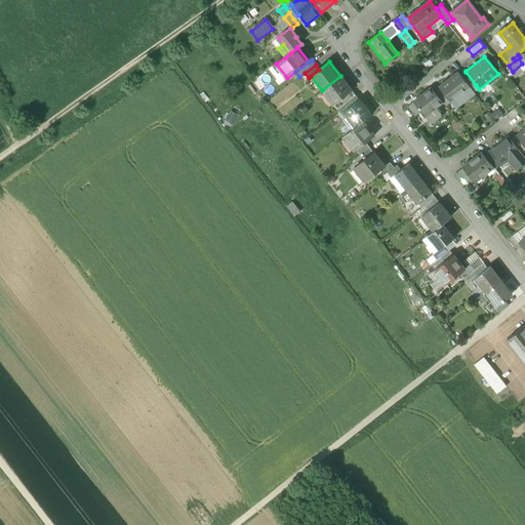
[(458,72),(439,87),(450,103),(461,93),(467,99),(475,92),(460,75),(458,72)]
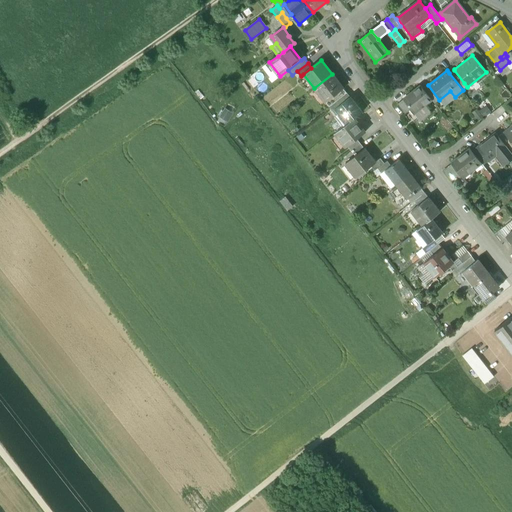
[(464,83),(454,70),(449,73),(460,87),(464,83)]
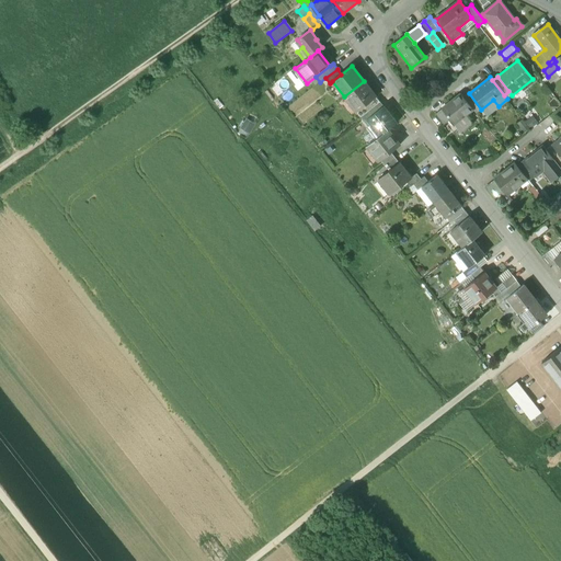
[(344,96),(357,113),(377,96),(364,81),(344,96)]
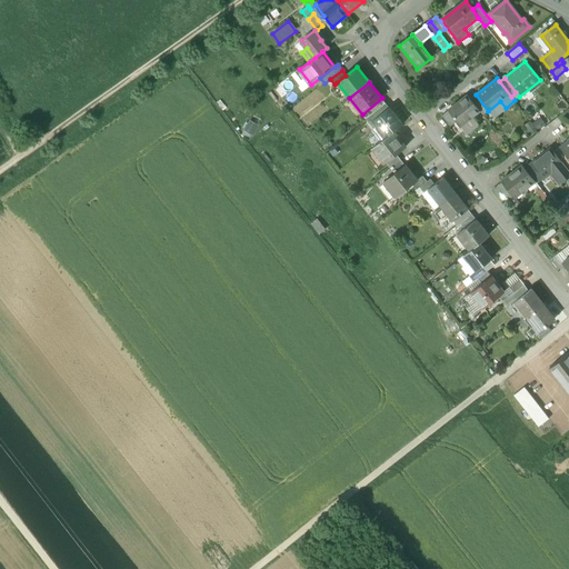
[(488,111),(476,95),(470,98),(481,112),(483,116),(488,111)]
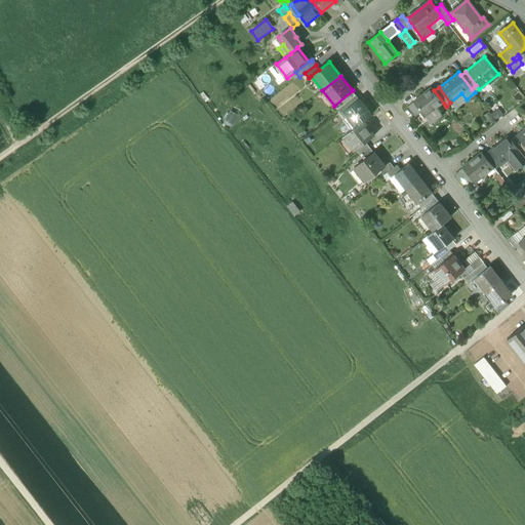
[(437,109),(444,104),(434,90),(432,88),(414,101),(421,111),(426,117),(437,109)]
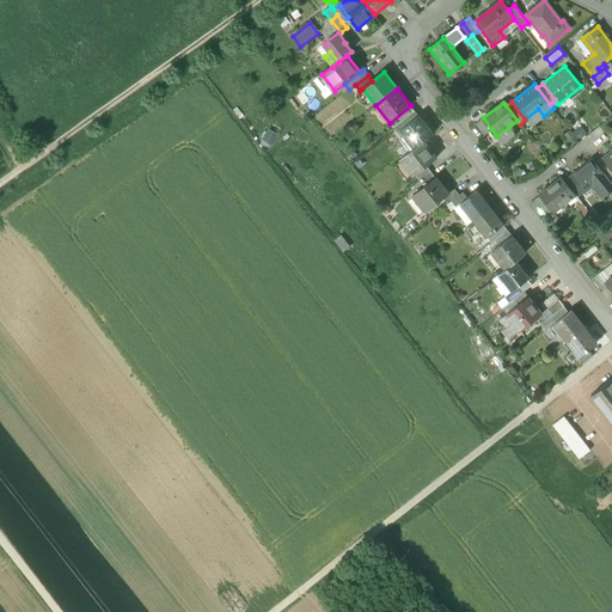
[(390,123),(393,128),(404,120),(415,111),(411,105),(390,123)]
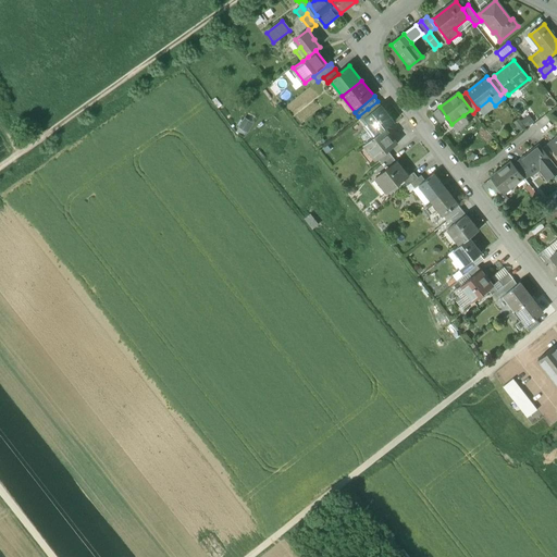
[(490,99),(478,109),(484,116),(496,107),(495,106),(490,99)]
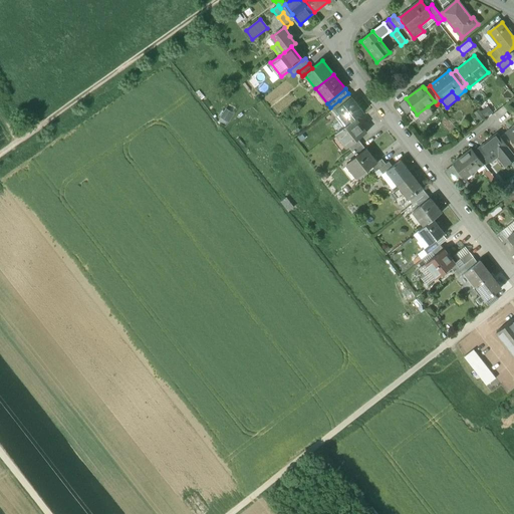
[(348,93),(339,100),(343,105),(352,98),(348,93)]
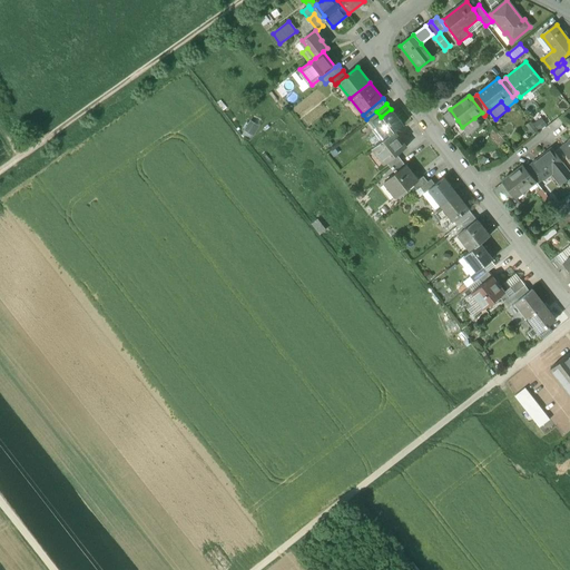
[(403,125),(391,109),(381,117),(374,121),(386,137),(394,131),(403,125)]
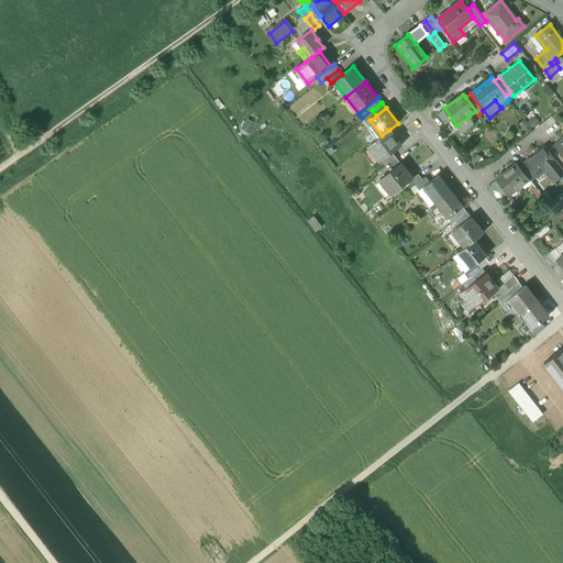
[(444,124),(452,119),(444,108),(437,113),(444,124)]
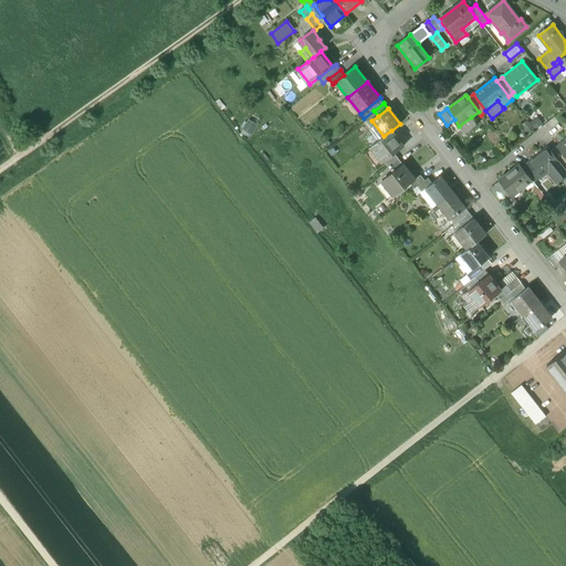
[(378,116),(374,111),(364,118),(368,124),(371,121),(378,116)]
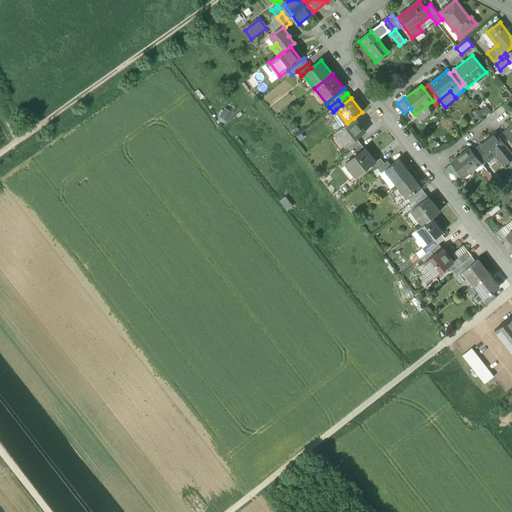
[(431,113),(426,106),(415,114),(421,121),(431,113)]
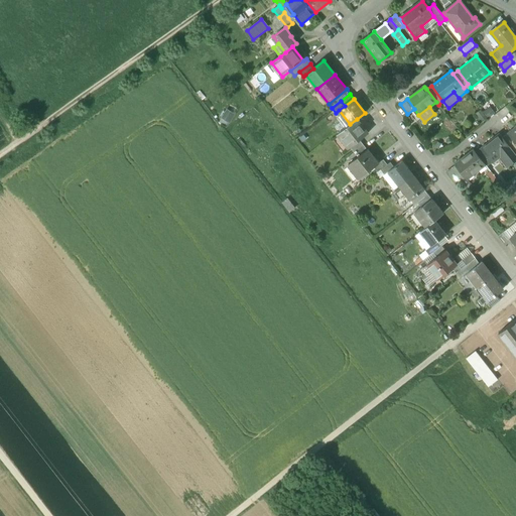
[(225,109),(220,123),(228,126),(233,112),(225,109)]
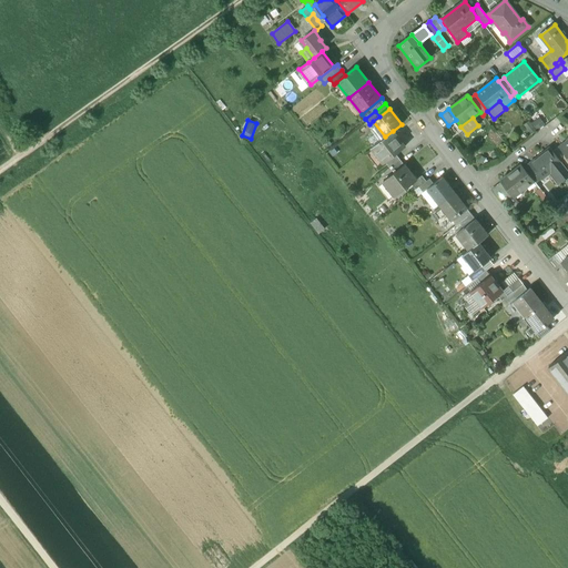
[(385,137),(372,148),(384,163),(386,162),(396,154),(405,146),(393,131),(385,137)]
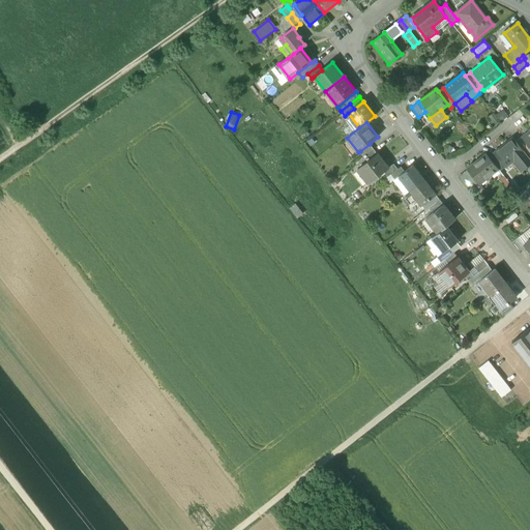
[(529,130),(521,138),(529,148),(529,130)]
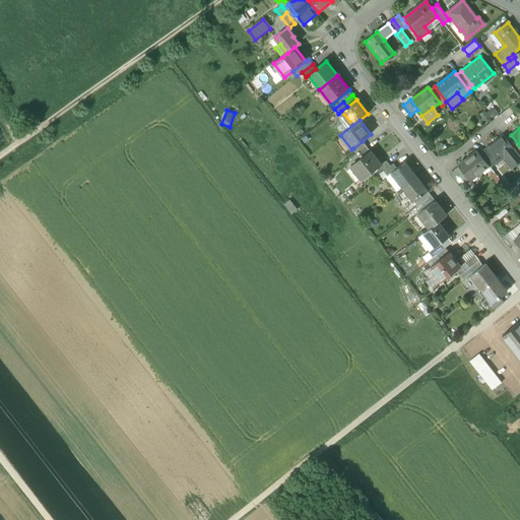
[(506,139),(519,156),(519,145),(511,135),(506,139)]
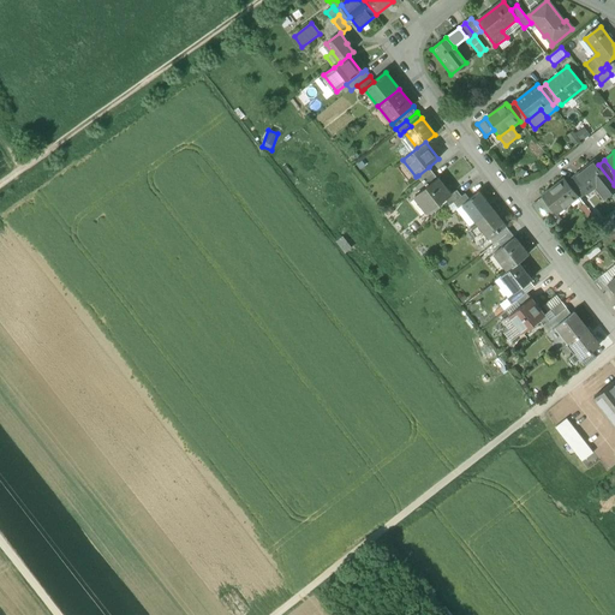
[(596,161),(573,178),(585,193),(586,195),(598,185),(607,197),(614,190),(614,185),(598,165),(596,161)]
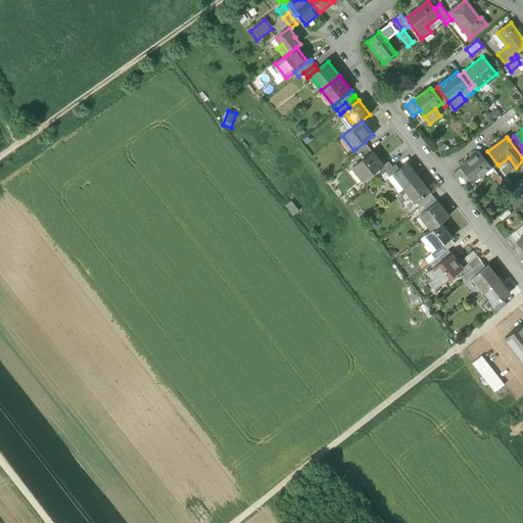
[(365,142),(355,149),(359,154),(369,146),(365,142)]
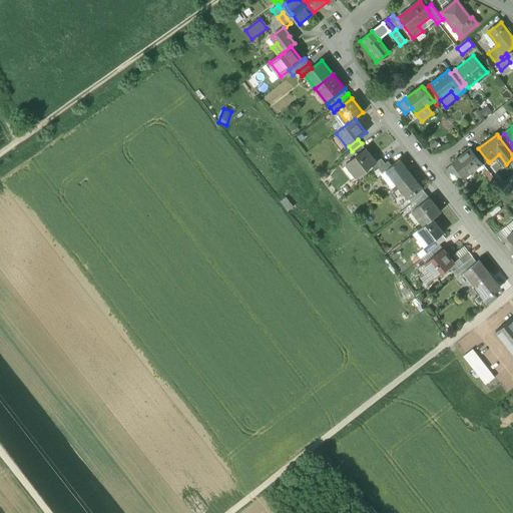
[(362,143),(352,151),(356,155),(365,148),(362,143)]
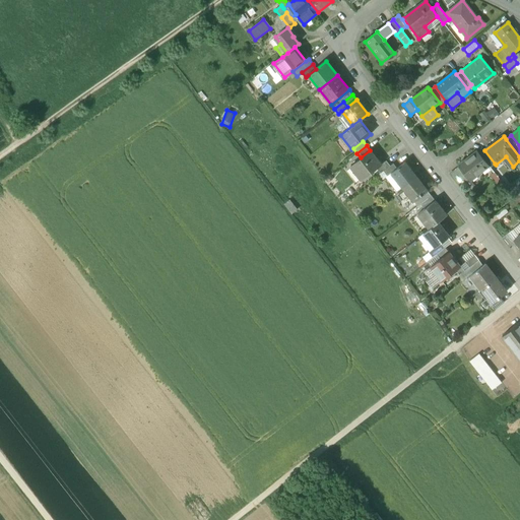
[(361,157),(350,166),(363,180),(377,169),(381,165),(370,150),(361,157)]
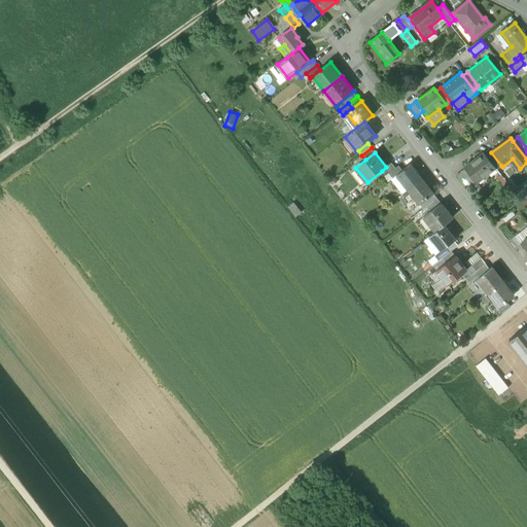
[(501,166),(491,152),(486,156),(495,168),(496,170),(501,166)]
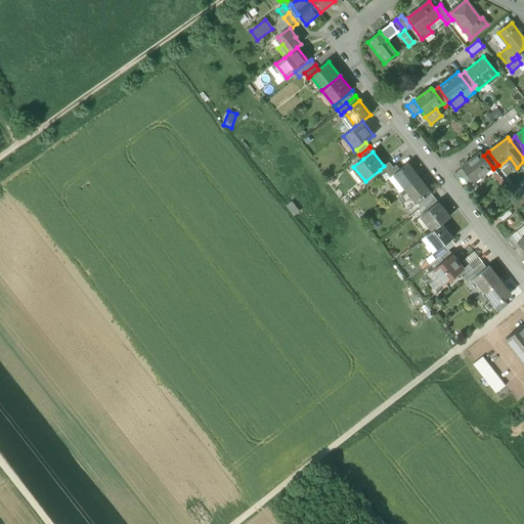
[(481,153),(463,168),(471,179),(474,182),(492,167),(483,156),(481,153)]
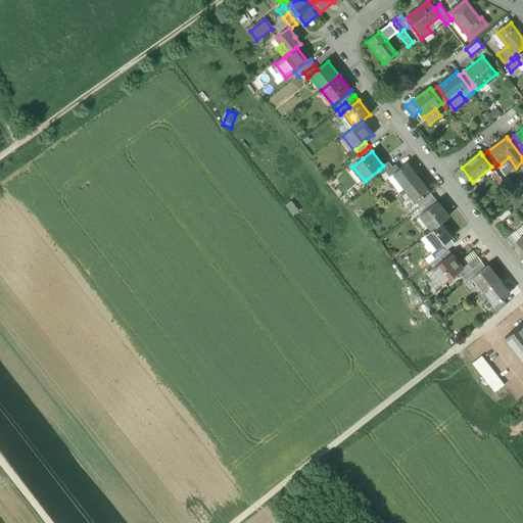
[(388,161),(383,165),(379,170),(383,175),(385,173),(392,167),(388,161)]
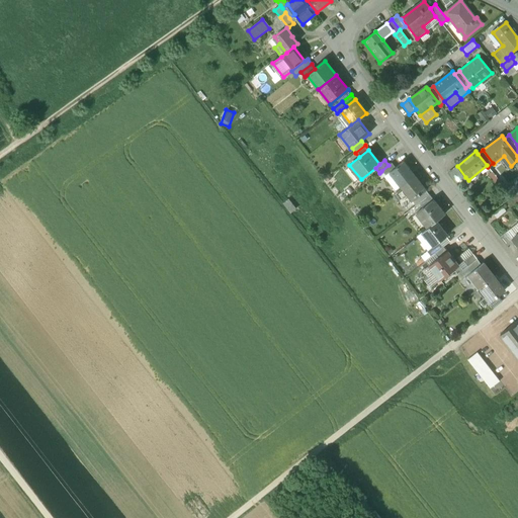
[(410,170),(404,162),(396,168),(390,173),(401,187),(415,176),(414,175),(414,176),(410,171),(410,170)]
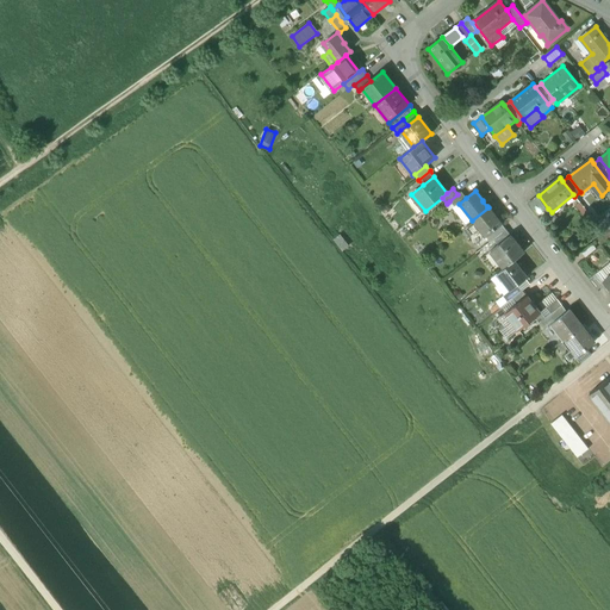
[(458,194),(449,201),(454,207),(459,204),(466,198),(461,192),(458,194)]
